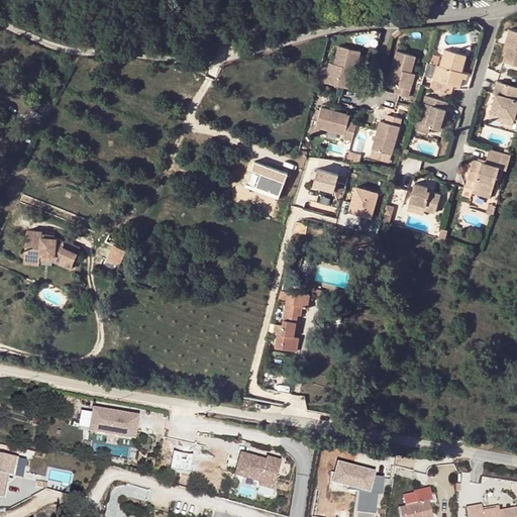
[(516,32),(511,30),(506,45),(509,46),(506,53),(503,62),(516,66),(516,32)]
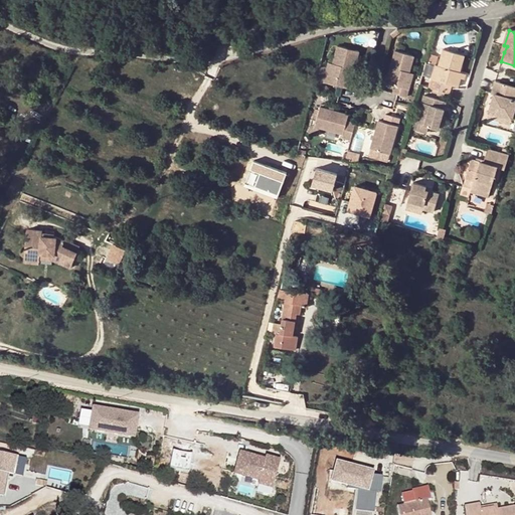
[(354,64),(358,65),(362,51),(341,45),(335,65),(331,64),(325,84),(347,90),(349,81),(354,64)]
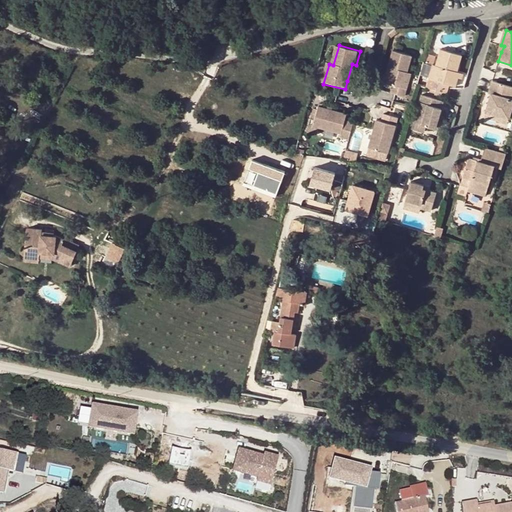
[(414,57),(396,51),(391,68),(394,69),(391,80),(390,83),(394,85),(392,94),(406,97),(413,74),(409,73),(414,57)]
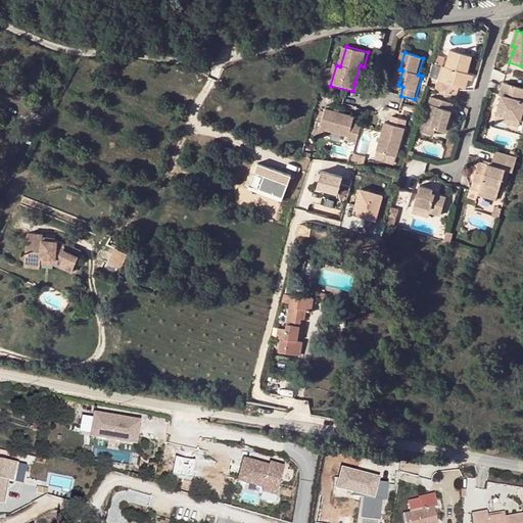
[(468,80),(469,75),(474,58),(453,52),(447,68),(443,83),(462,88),(467,90),(470,81),(468,80)]
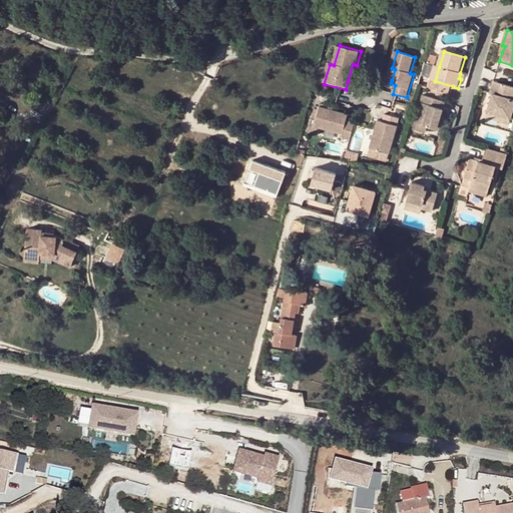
[(352,82),(357,65),(353,64),(348,81),(352,82)]
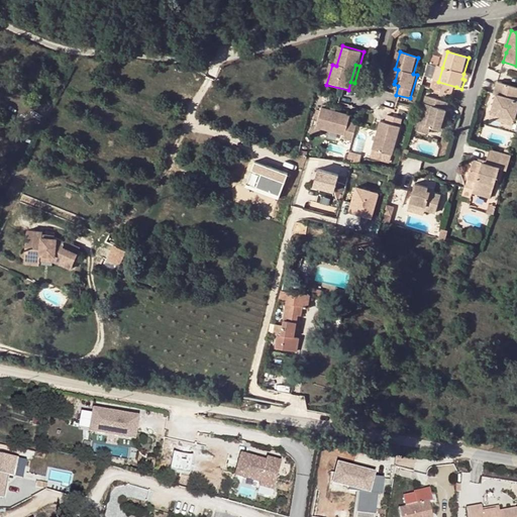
[(438,82),(434,81),(432,91),(453,97),(456,87),(438,82)]
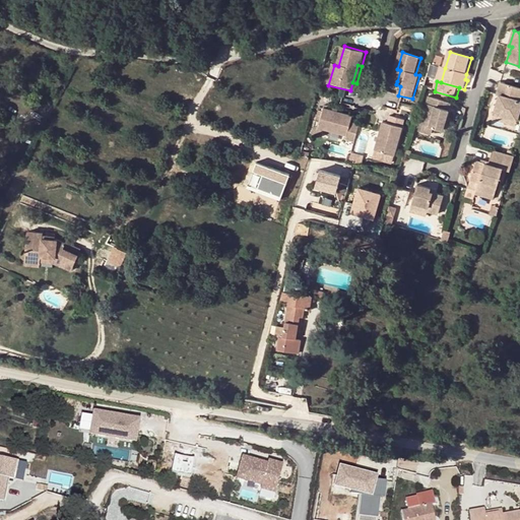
[(519,108),(519,88),(500,82),(496,96),(499,96),(497,102),(501,103),(499,108),(496,107),(494,115),(517,121),(519,108)]
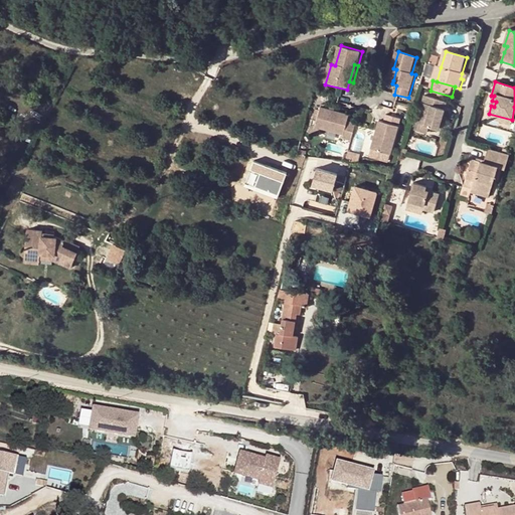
[(445,102),(424,96),(416,123),(427,127),(438,130),(445,102)]
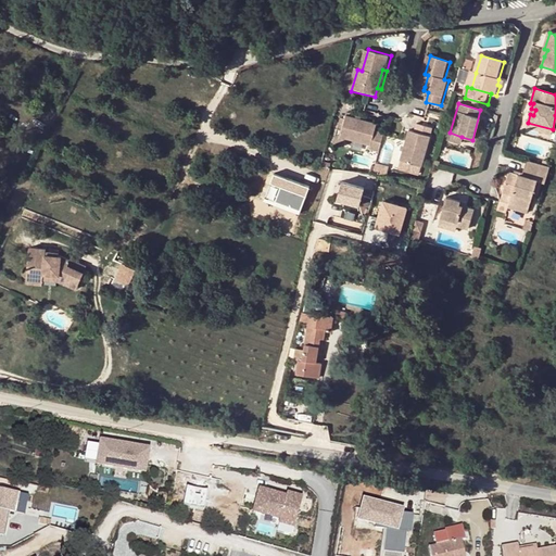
[(348,115),(346,118),(342,136),(349,138),(371,144),(370,149),(380,152),(386,134),(377,131),(378,125),(348,115)]
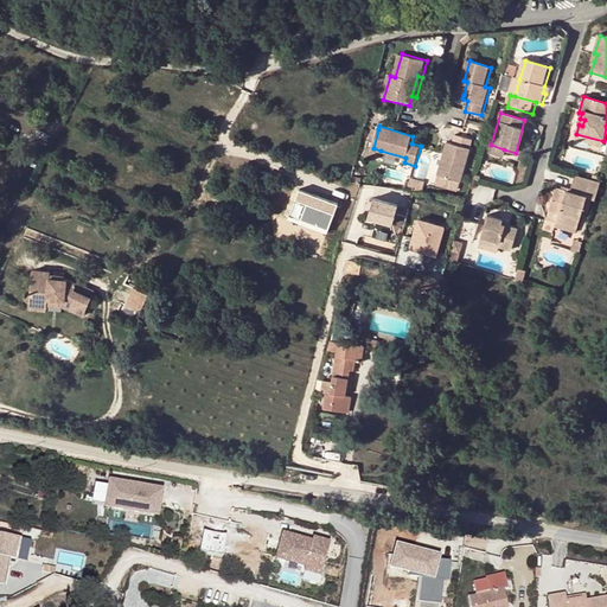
[(378,129),(374,128),(366,155),(378,159),(381,151),(374,148),(378,129)]
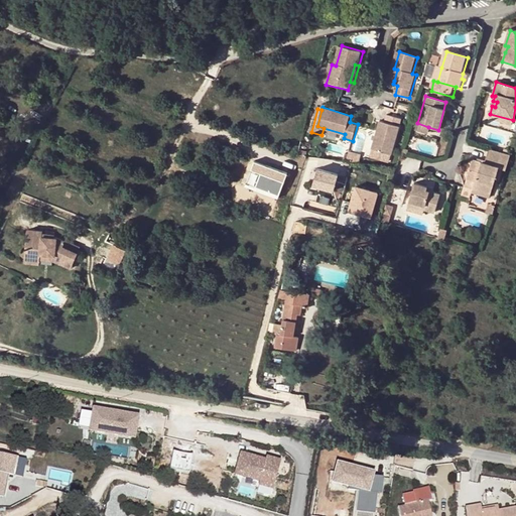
[(400,128),(381,123),(372,151),(392,157),(400,128)]
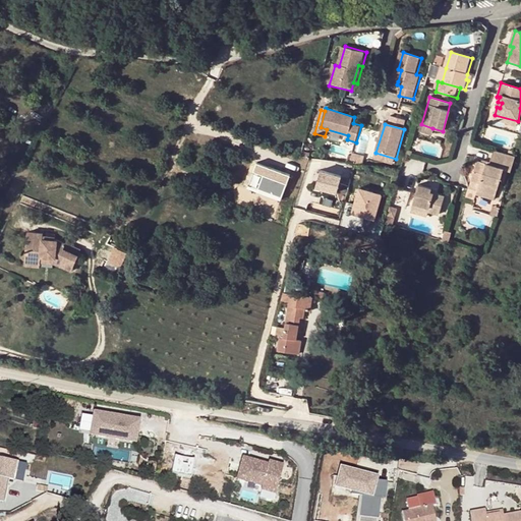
[(431,135),(432,128),(421,124),(419,131),(431,135)]
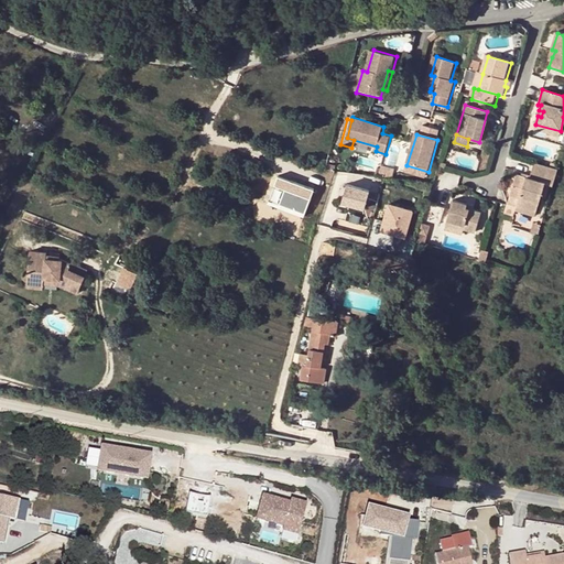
[(544,186),(552,188),(557,173),(534,165),(529,180),(528,180),(527,184),(523,183),(525,179),(517,176),(510,197),(519,199),(517,208),(535,214),(544,186)]
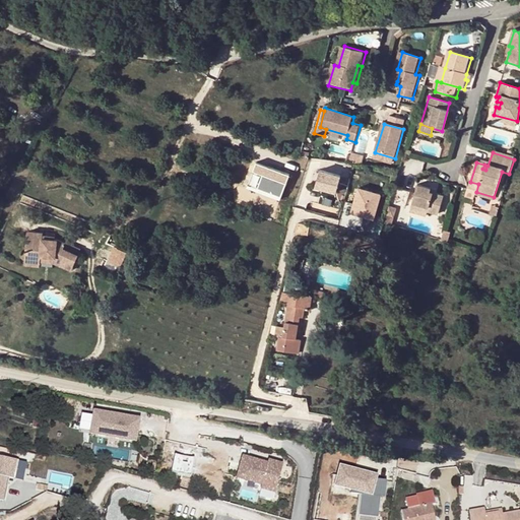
[(364,159),(351,155),(349,164),(362,166),(364,159)]
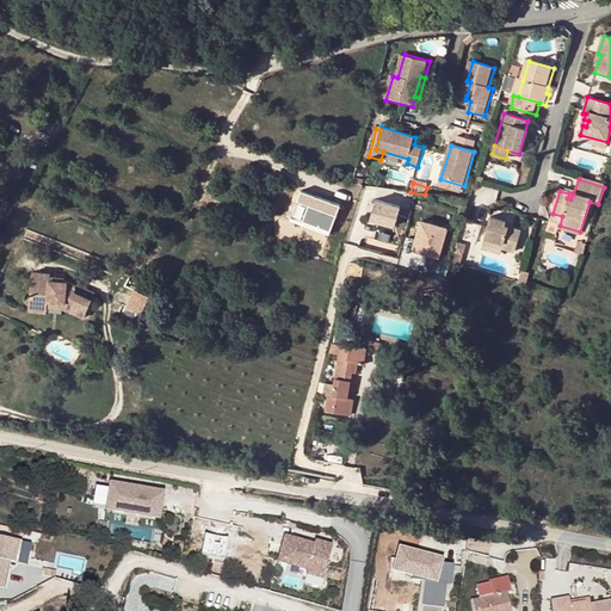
[(331,234),(341,204),(302,190),(291,221),(331,234)]
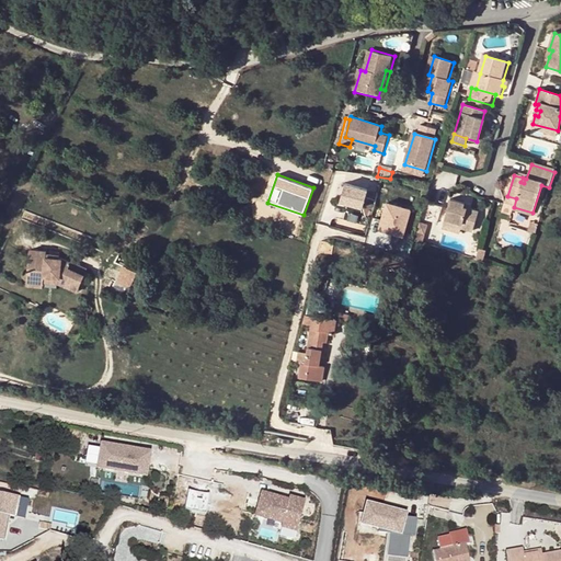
[(374,190),(354,184),(348,199),(369,205),(374,190)]
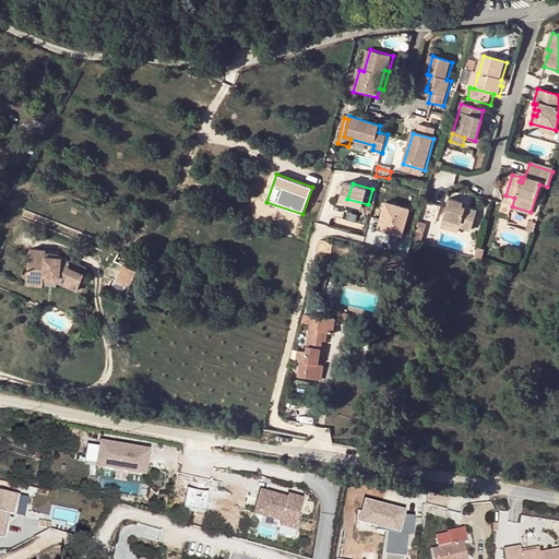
[(401,206),(376,200),(368,228),(392,236),(401,206)]
